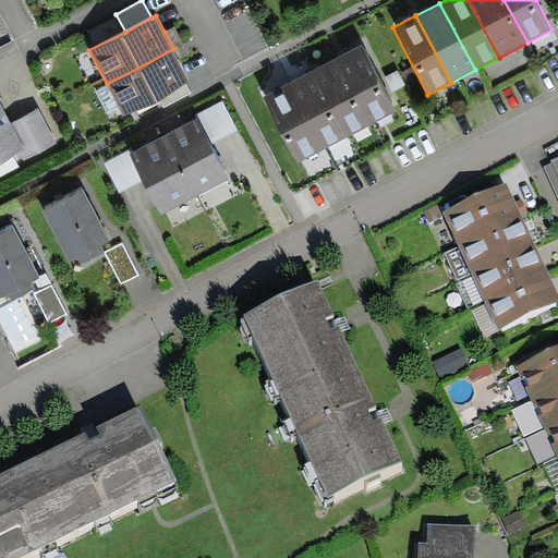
[(174,26),(165,32),(173,49),(183,44),(174,26)]
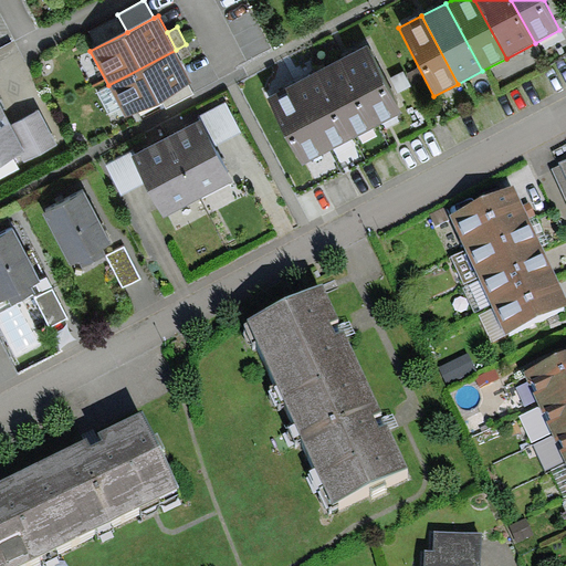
[(191,55),(186,44),(176,50),(181,61),(191,55)]
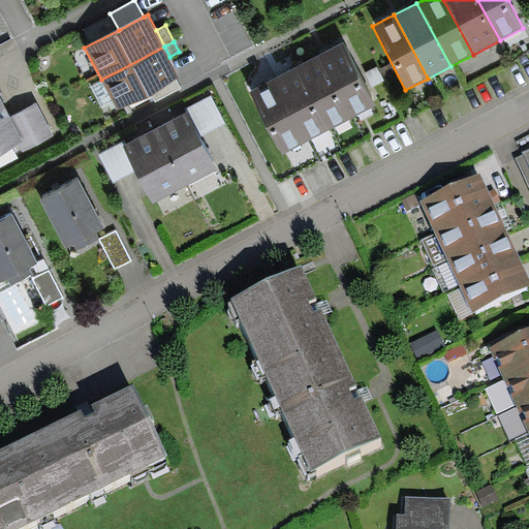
[(317,56),(350,119),(377,104),(344,42),(317,56)]
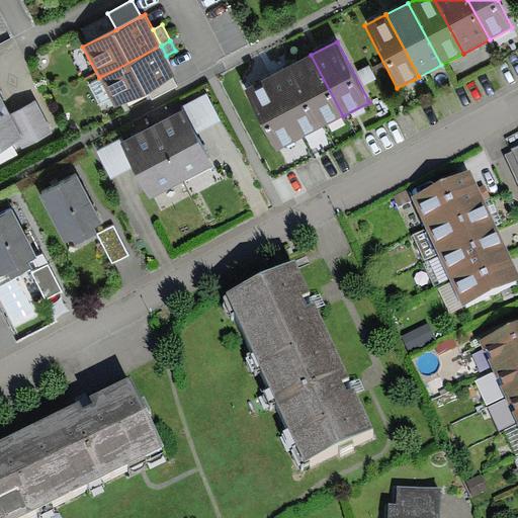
[(166,56),(161,46),(99,78),(99,80),(109,99),(114,108),(147,92),(173,78),(177,76),(166,56)]
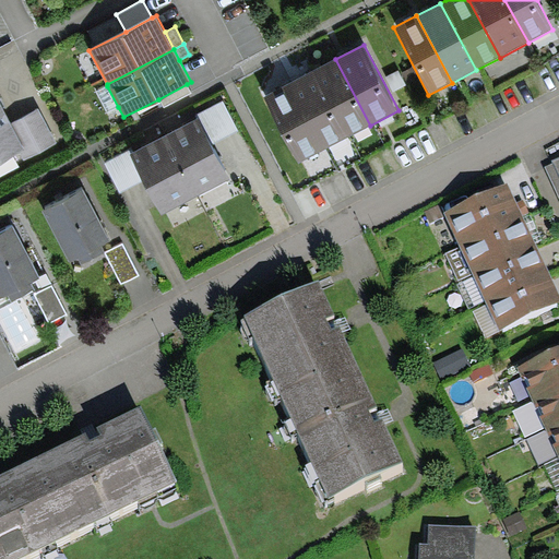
[(370,126),(335,59),(311,72),(346,139),(370,126)]
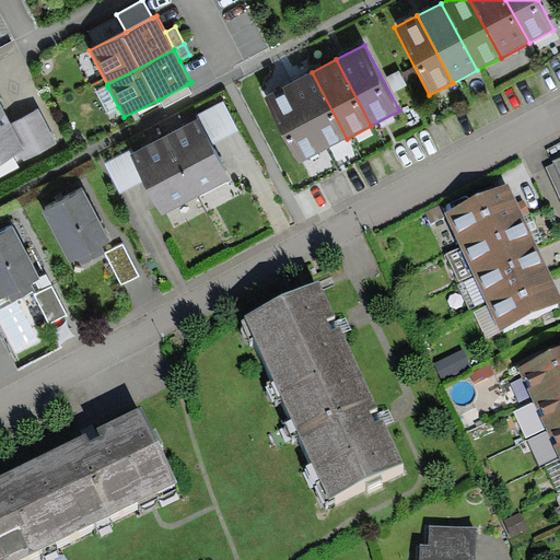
[(324,151),(347,139),(312,72),(289,84),(324,151)]
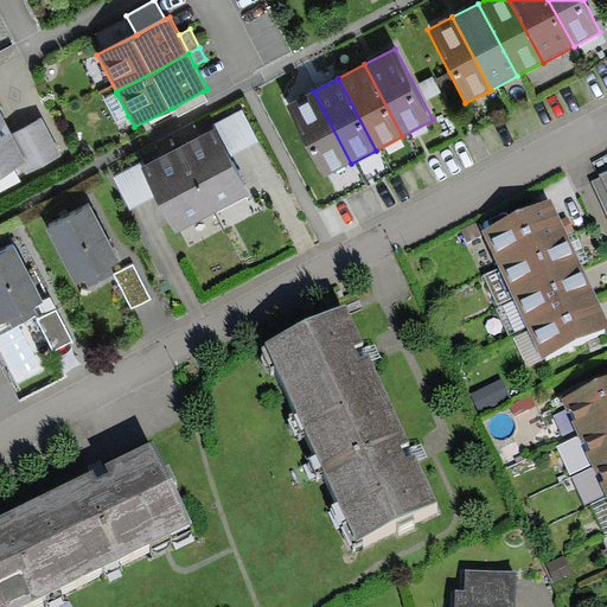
[(209,102),(203,91),(172,108),(177,117),(209,102)]
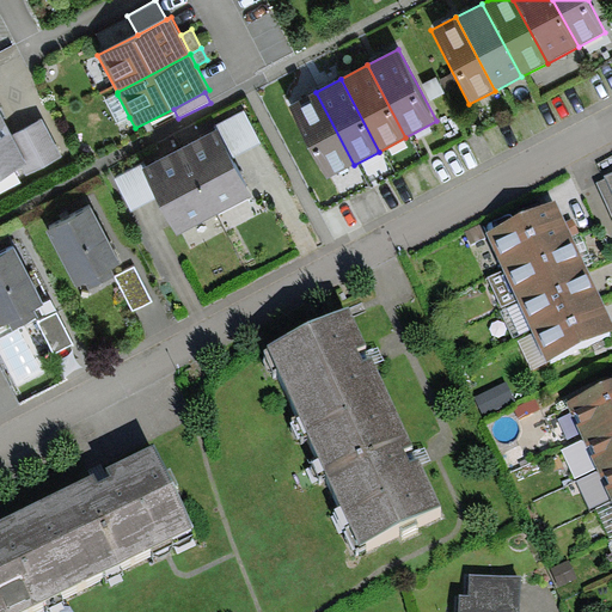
[(354,165),(316,92),(289,105),(328,178),(354,165)]
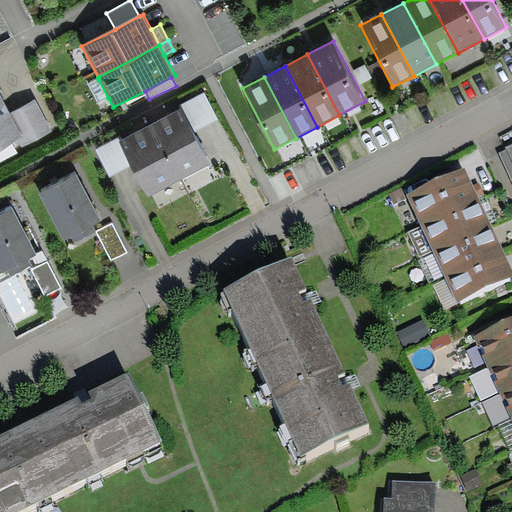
[(108,98),(98,79),(88,84),(98,103),(108,98)]
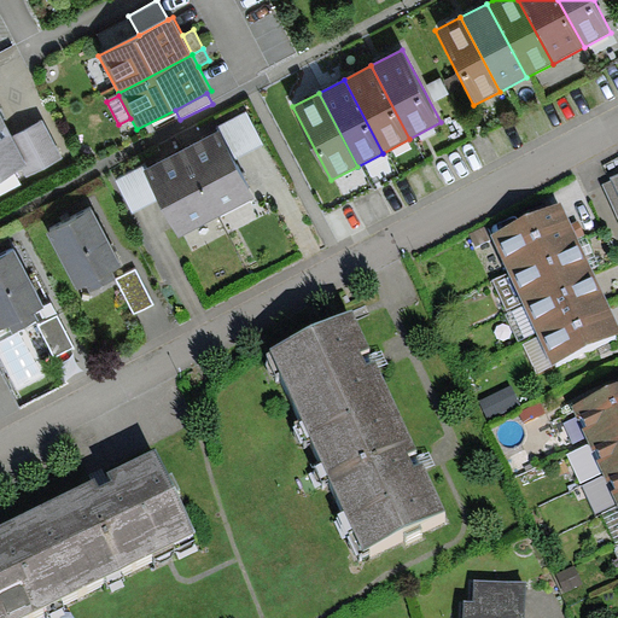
[(248,110),(219,124),(234,156),(263,141),(248,110)]
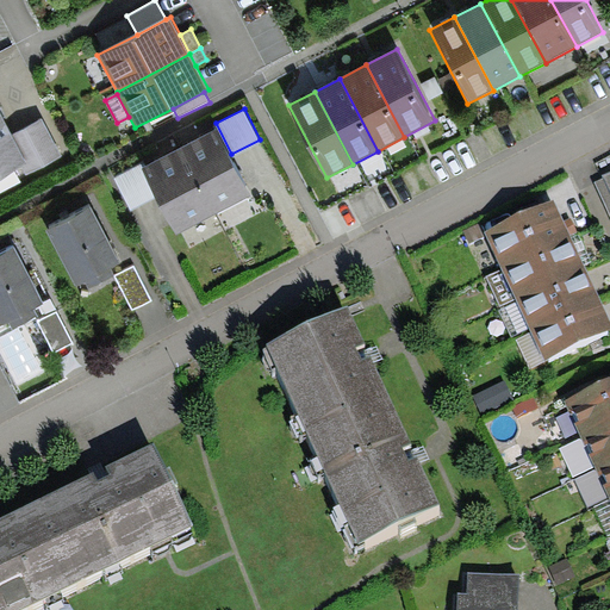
[(0,110),(0,176),(20,167),(27,163),(13,135),(0,110)]
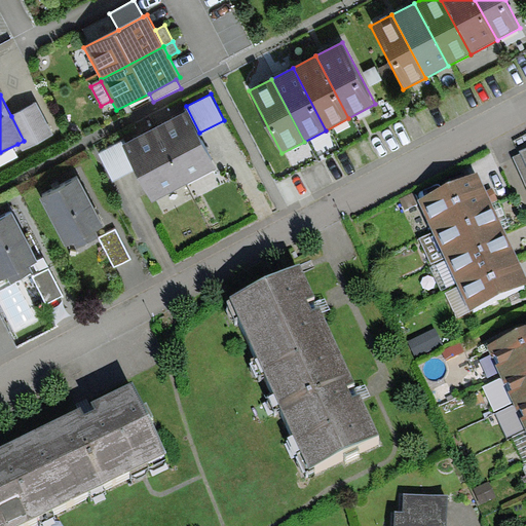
[(36,103),(11,116),(24,141),(17,144),(23,152),(53,136),(36,103)]
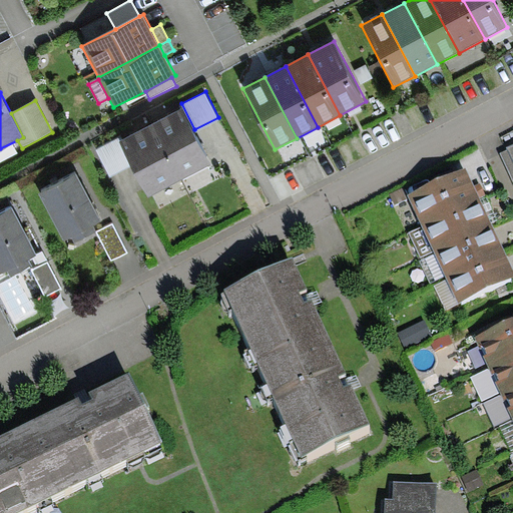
[(181,103),(150,119),(179,173),(210,157),(194,129),(181,103)]
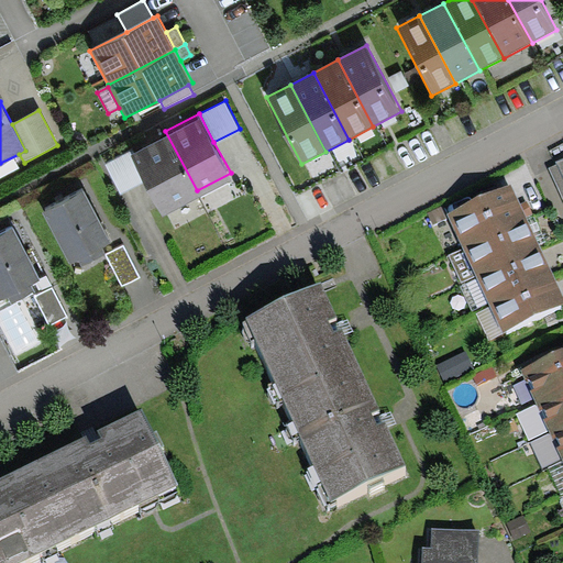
[(164,208),(197,190),(165,131),(132,148),(147,177),(164,208)]
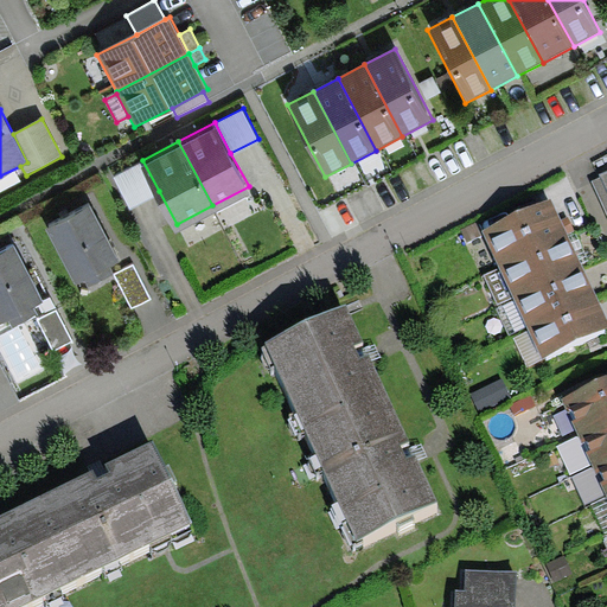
[(159,191),(142,160),(114,176),(131,206),(159,191)]
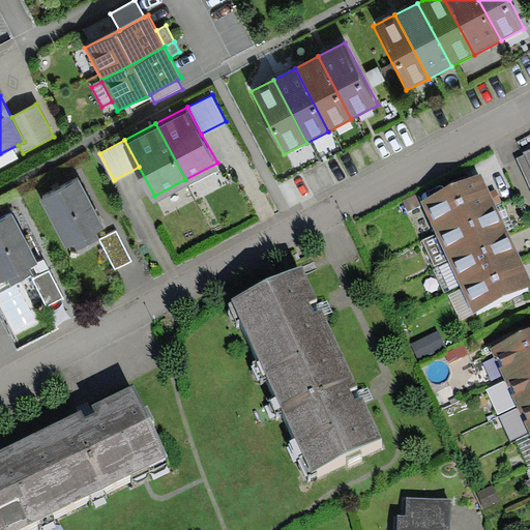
[(529,148),(523,152),(524,154),(517,158),(529,186),(529,148)]
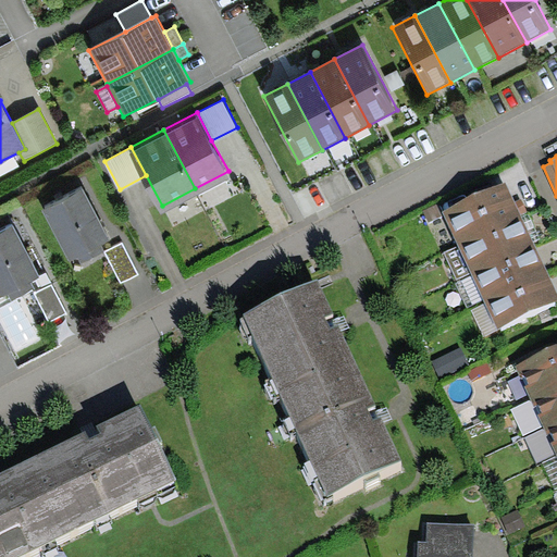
[(458,243),(520,214),(520,213),(515,201),(506,183),(444,212),(458,243)]
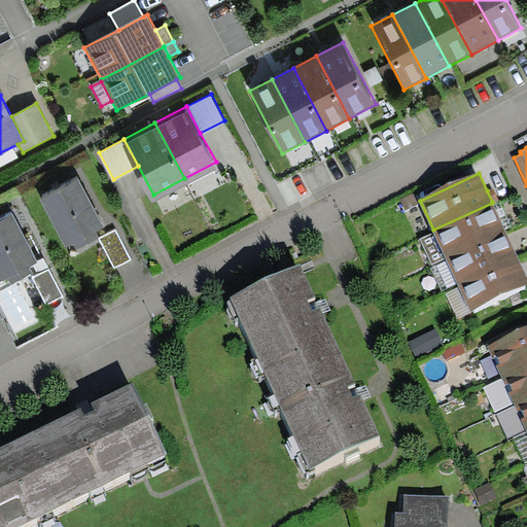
[(96,233),(104,229),(79,179),(40,200),(66,248),(75,243),(77,249),(99,238),(96,233)]
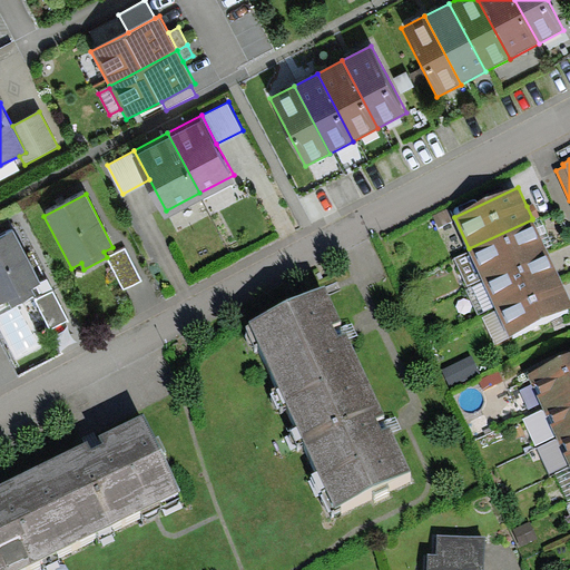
[(533,204),(527,206),(532,218),(539,216),(533,204)]
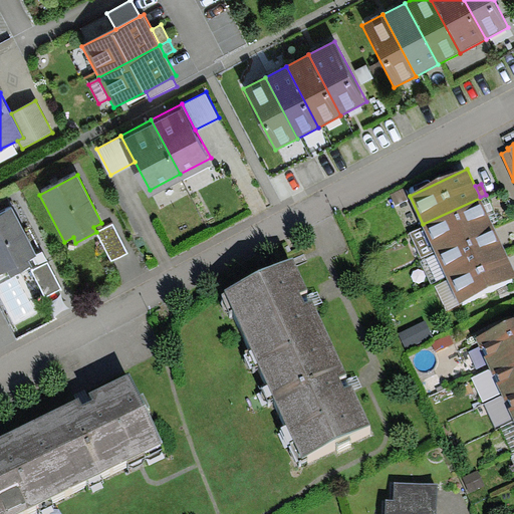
[(498,220),(486,195),(480,197),(480,198),(492,223),(498,220)]
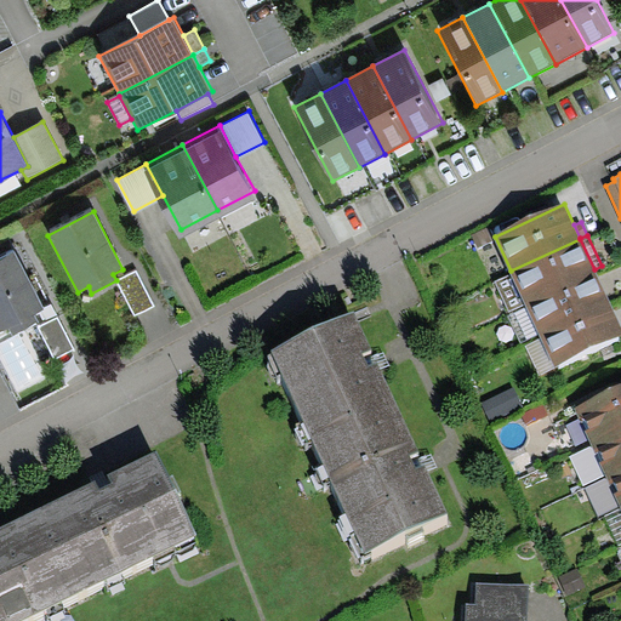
[(511,271),(527,302),(596,271),(594,269),(580,239),(511,271)]
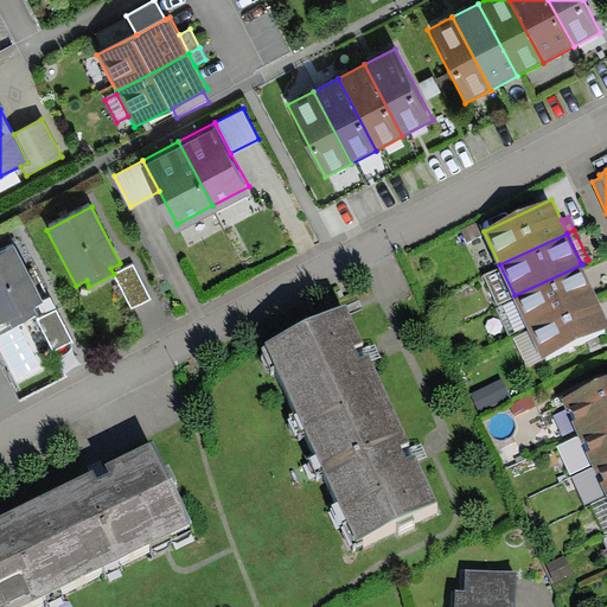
[(14,247),(0,253),(0,324),(10,320),(12,326),(37,314),(32,307),(43,301),(14,247)]
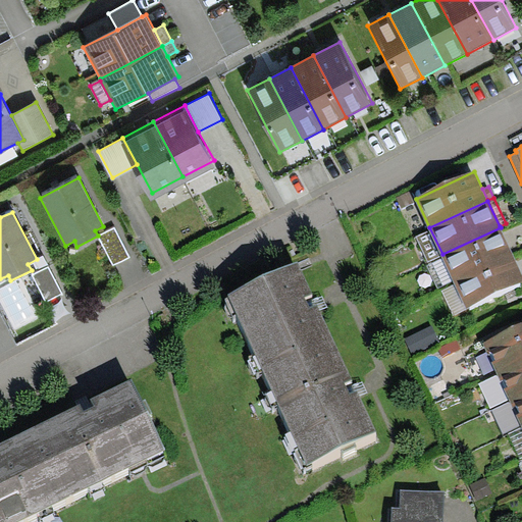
[(116,226),(99,236),(113,265),(132,256),(116,226)]
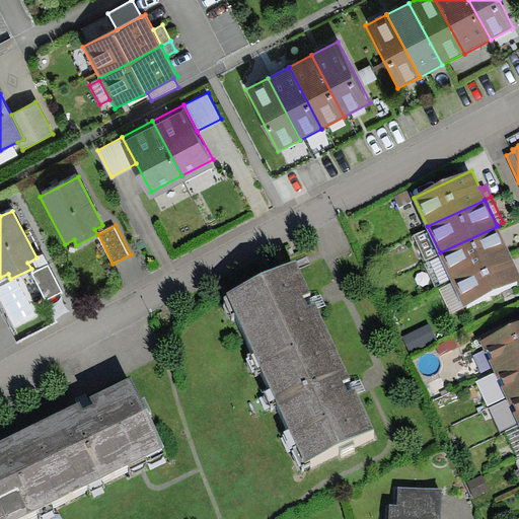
[(451,278),(509,251),(498,226),(440,252),(451,278)]
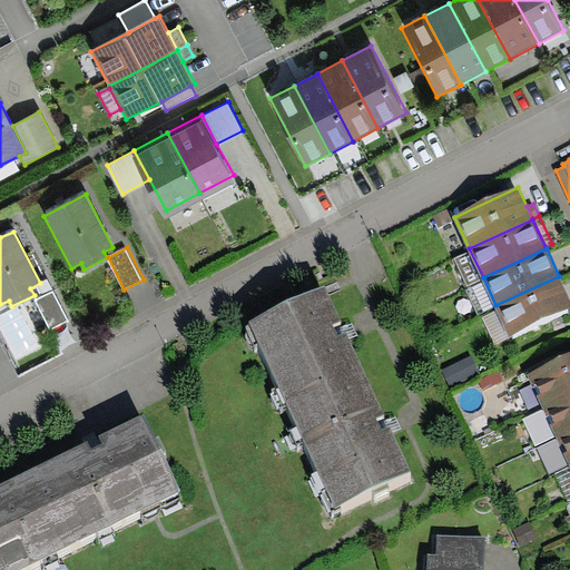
[(569,300),(559,276),(495,305),(510,337),(569,310),(569,300)]
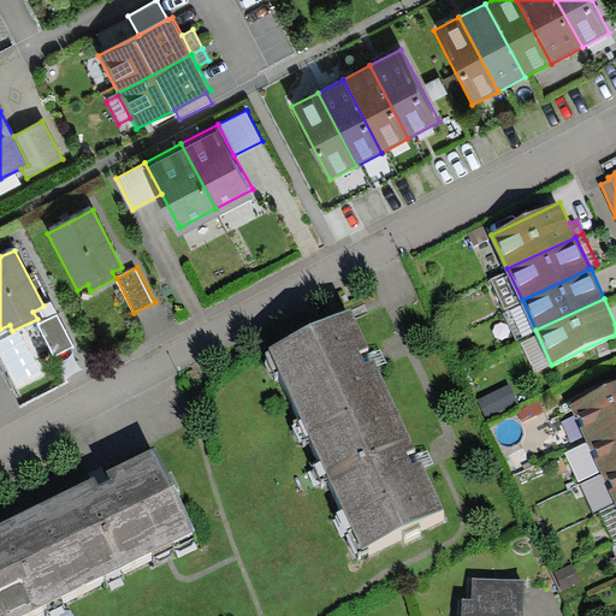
[(372,356),(351,313),(271,350),(362,549),(443,511),(419,458),(372,356)]
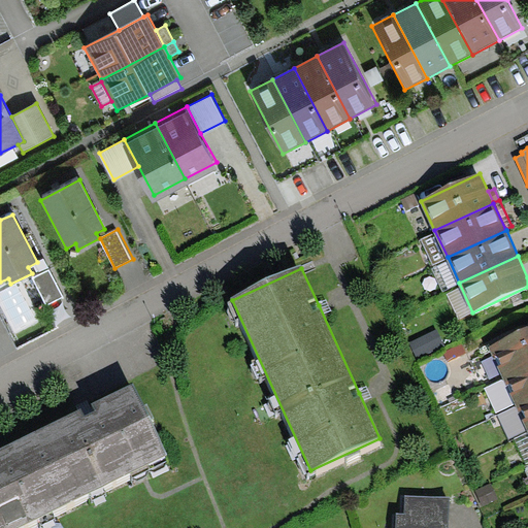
[(50,269),(33,277),(46,305),(64,296),(50,269)]
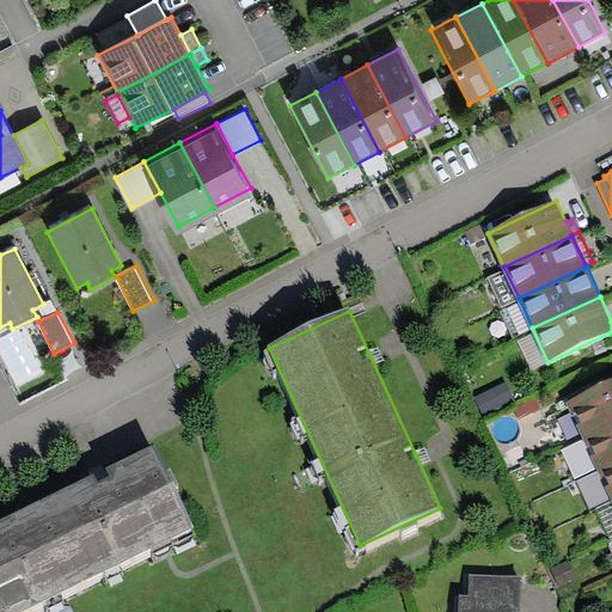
[(582,435),(611,421),(611,380),(567,402),(582,435)]
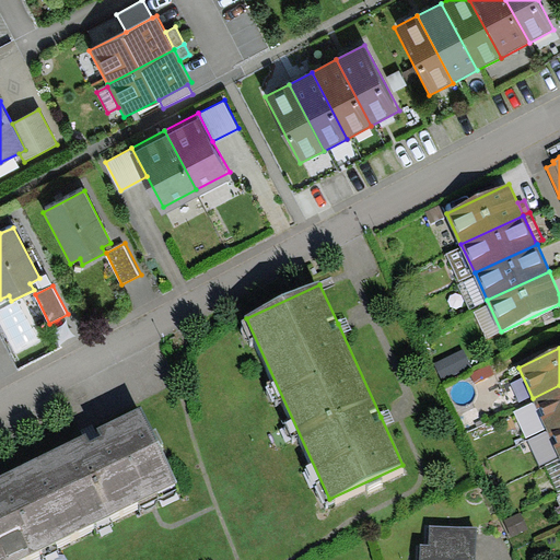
[(473,368),(463,349),(432,364),(442,383),(473,368)]
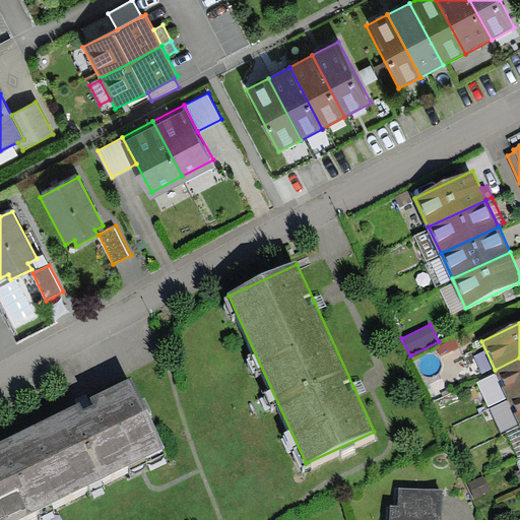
[(458,347),(454,339),(438,347),(442,355),(458,347)]
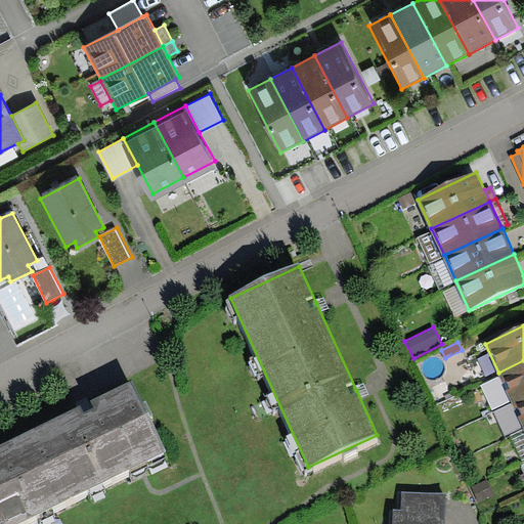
[(523,360),(498,373),(510,398),(523,391),(523,360)]
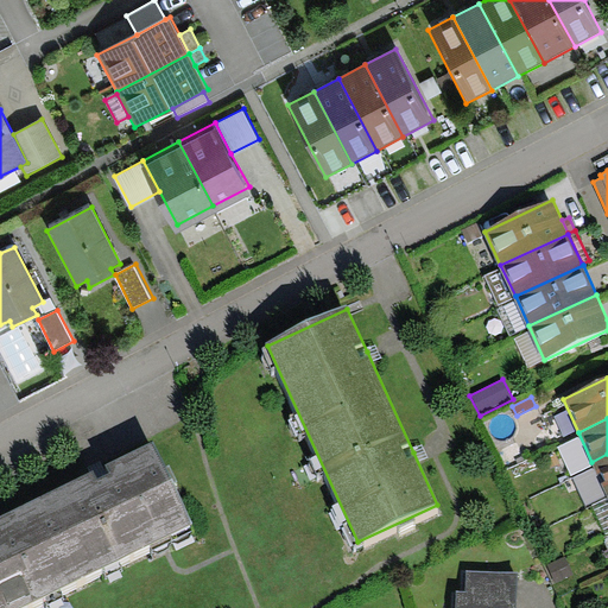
[(0,607),(19,607),(191,525),(152,444),(101,470),(0,518),(0,607)]
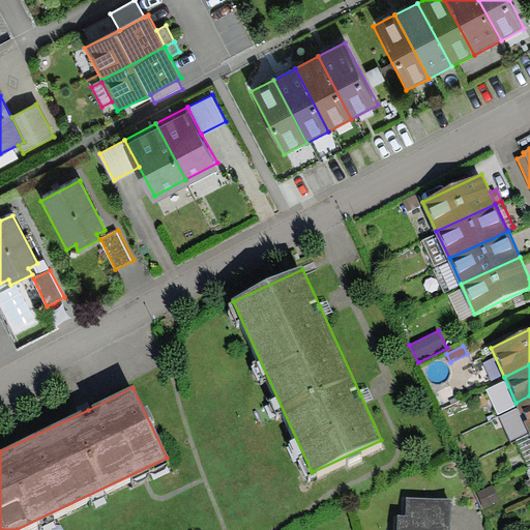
[(528,430),(529,429),(529,395),(516,403),(528,430)]
